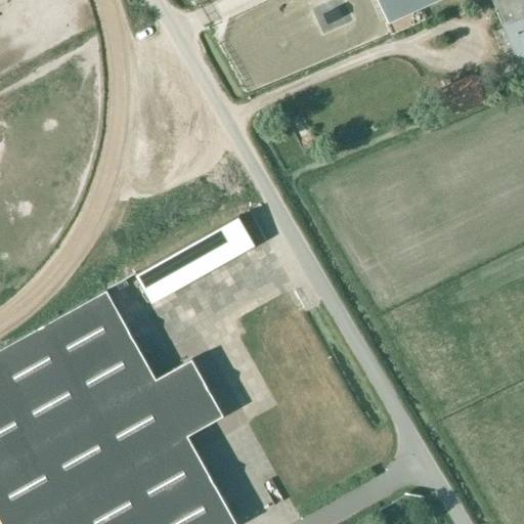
[(378,0),(389,23),(439,0),(378,0)]
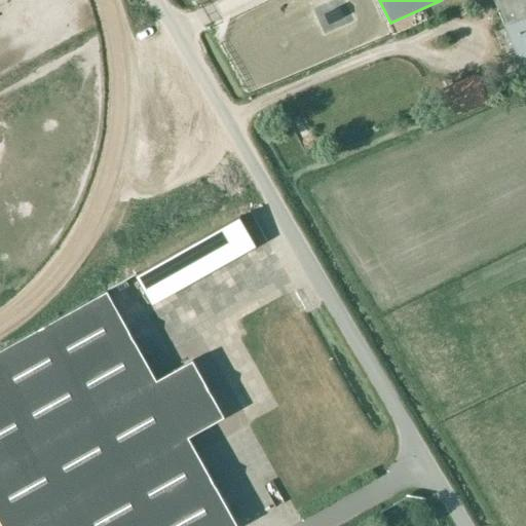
[(525,0),(493,0),(521,64),(523,64),(525,70),(525,0)]
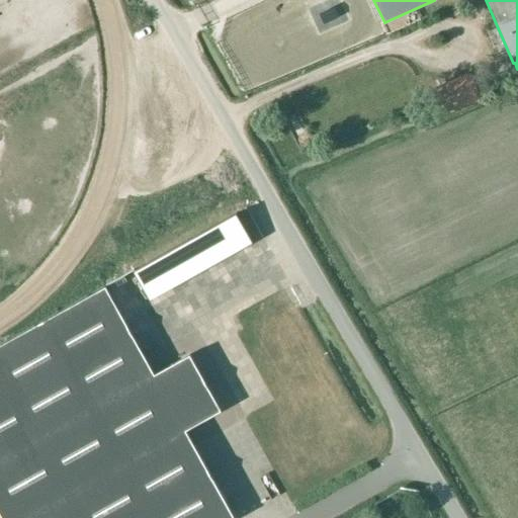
[(134,270),(150,298),(252,241),(237,212),(134,270)]
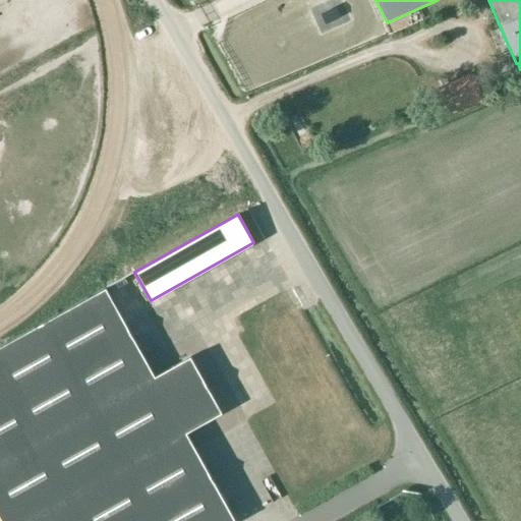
[(107,287),(0,346),(0,515),(3,520),(236,520),(187,431),(222,412),(191,356),(156,375),(107,287)]
